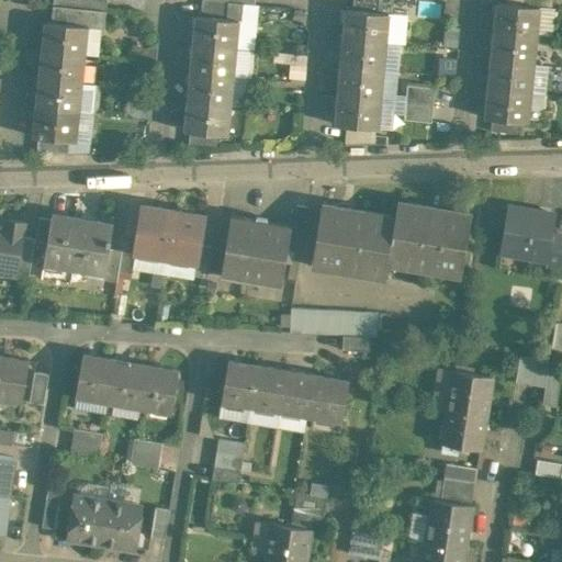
[(107,0),(78,0),(78,7),(107,10),(107,0)]
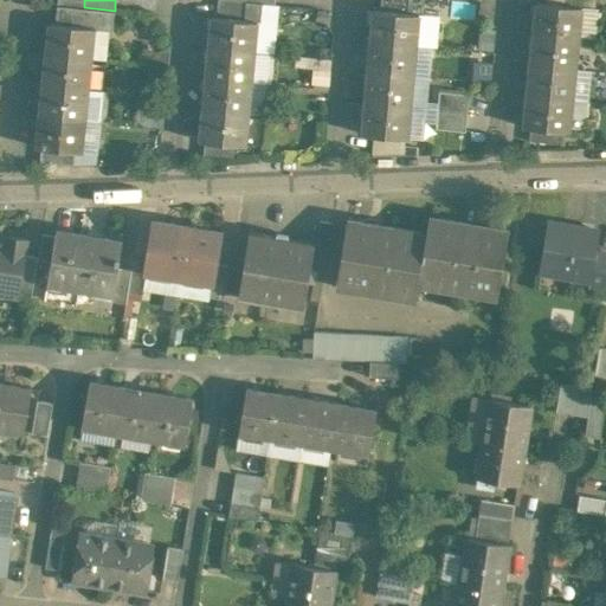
[(246,1),(232,0),(218,0),(217,17),(245,19),(246,1)]
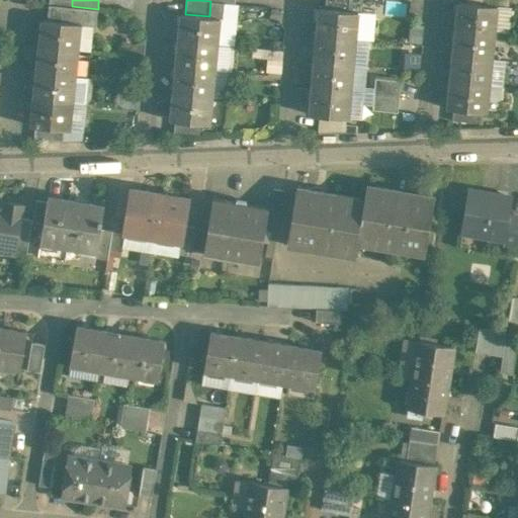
[(349,0),(325,0),(325,8),(348,10),(349,0)]
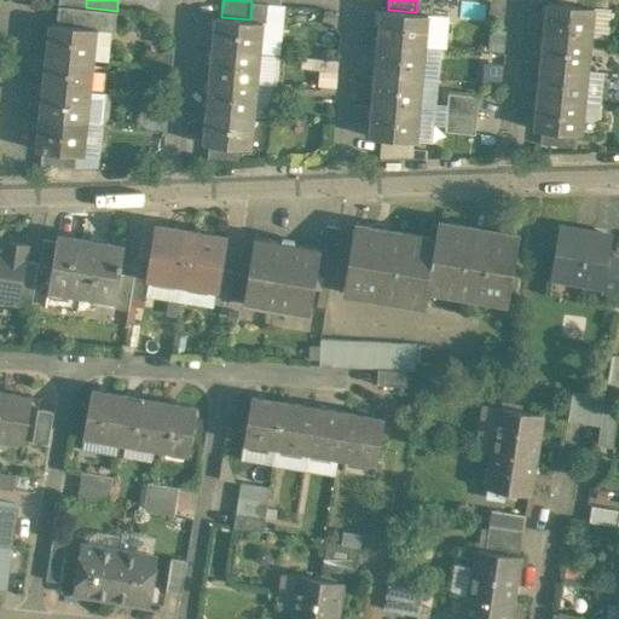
[(427,13),(428,0),(417,0),(416,12),(427,13)]
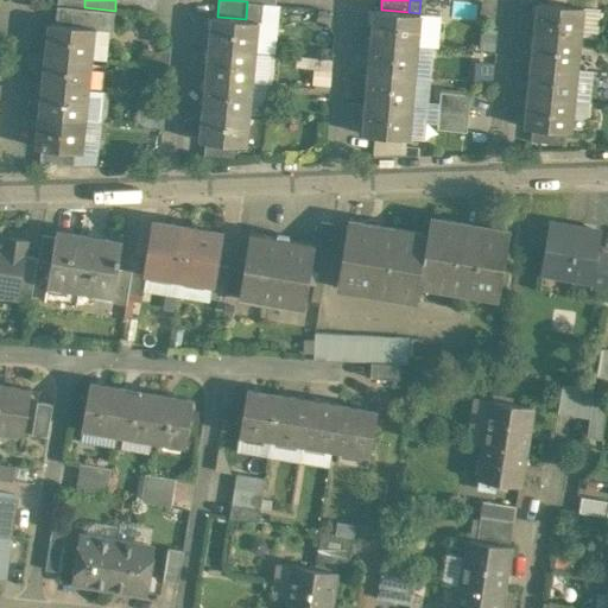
[(264,4),(247,1),(246,19),(258,20),(263,20),(264,4)]
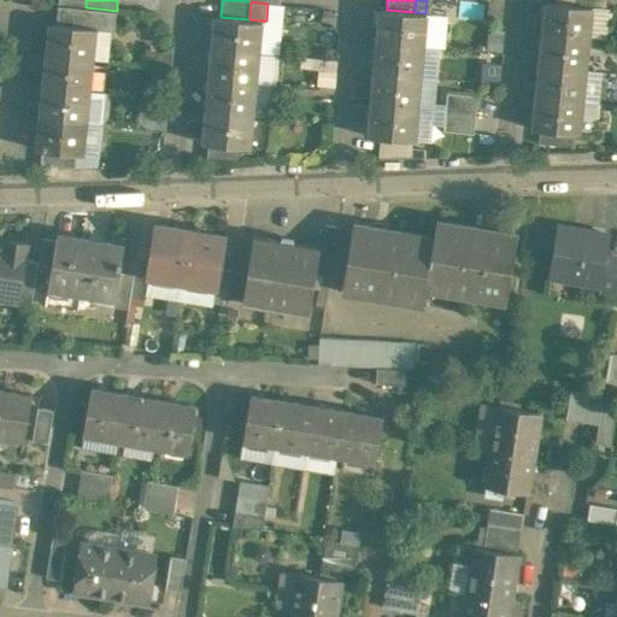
[(554,3),(546,3),(545,16),(548,17),(546,34),(588,39),(592,7),(592,6),(554,3)]
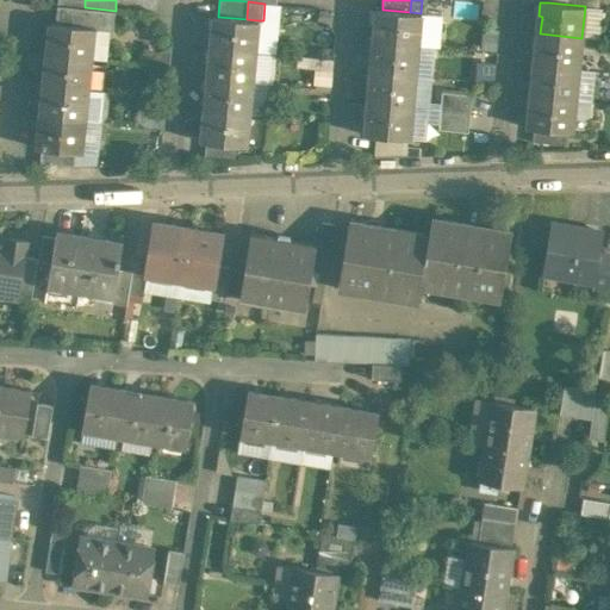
[(85,7),(57,5),(56,23),(50,23),(49,36),(53,37),(50,54),(50,55),(92,58),(95,29),(109,30),(113,31),(116,11),(85,7)]
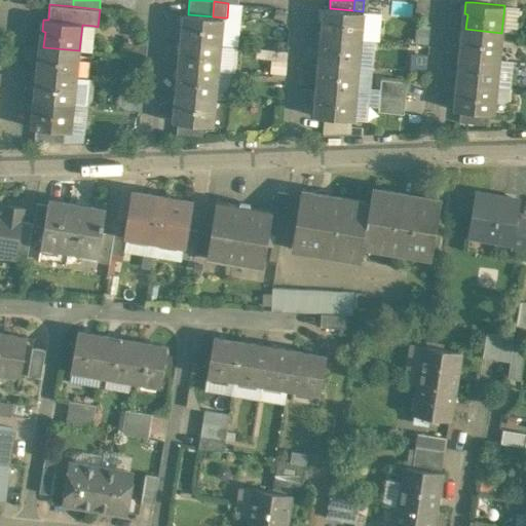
[(501,33),(514,34),(517,7),(504,6),(501,33)]
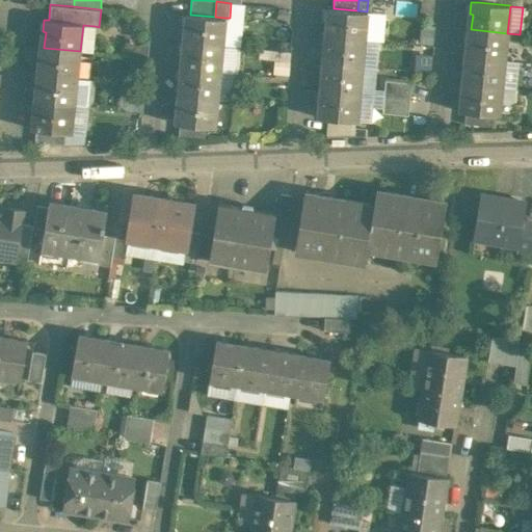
[(334,8),(328,8),(327,20),(330,21),(328,35),(328,36),(365,40),(367,11),(357,10),(334,8)]
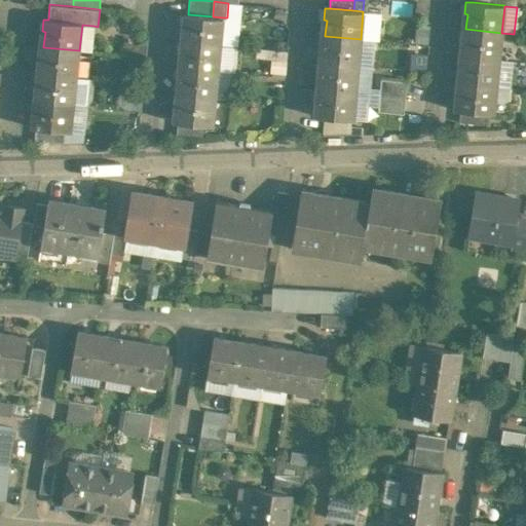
[(361,39),(377,40),(379,13),(363,11),(361,39)]
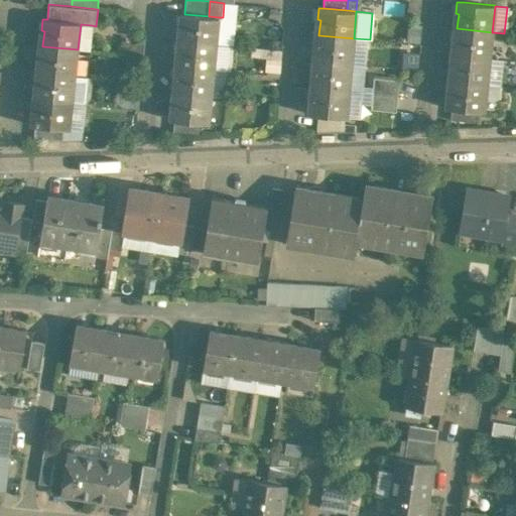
[(184,14),(180,14),(179,25),(182,25),(180,40),(216,44),(219,17),(209,16),(184,14)]
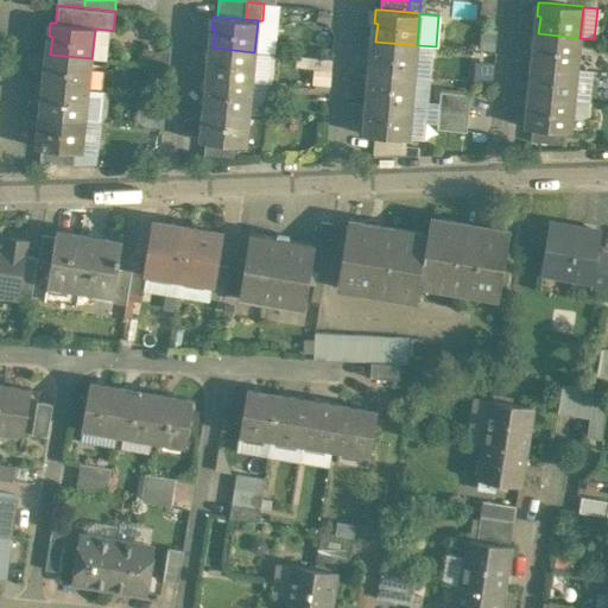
[(92,58),(105,59),(108,30),(95,29),(92,58)]
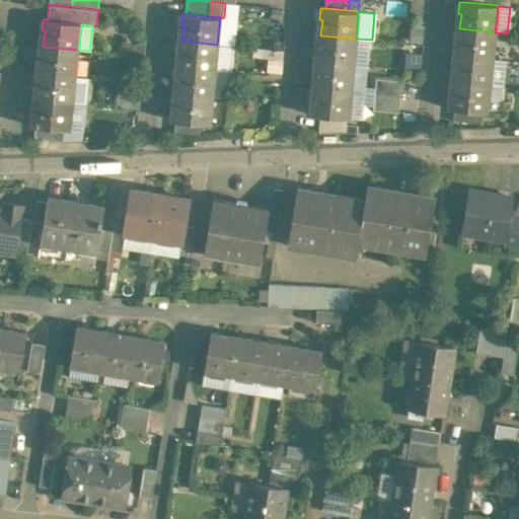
[(495,32),(459,28),(457,27),(455,40),(458,40),(457,54),(457,55),(493,59),(495,32)]
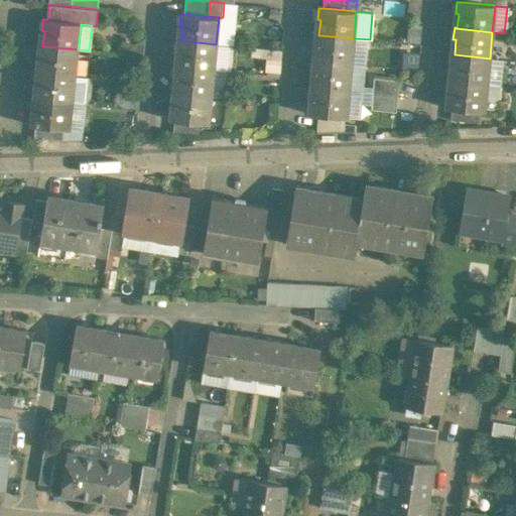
[(421,32),(409,31),(408,43),(420,44),(421,32)]
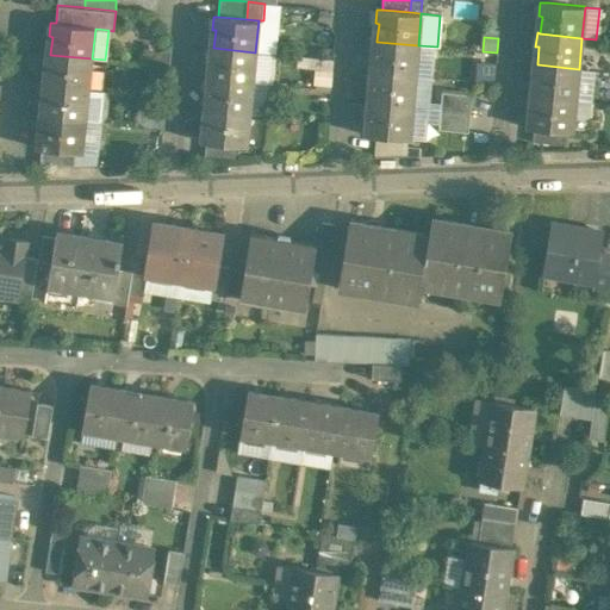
[(596,39),(582,38),(579,69),(593,70),(596,39)]
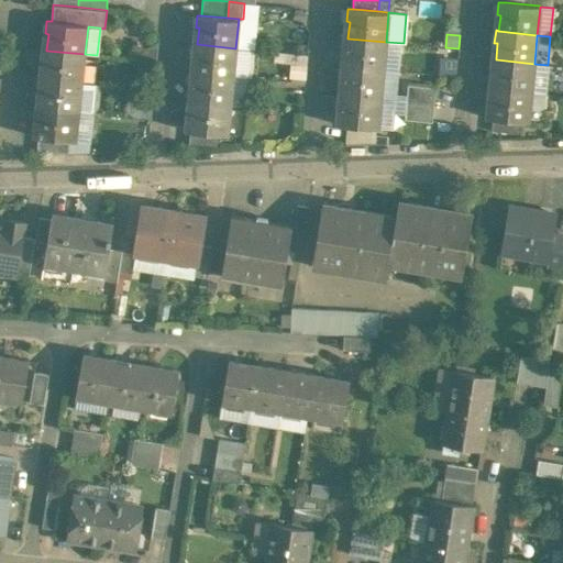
[(386,42),(348,39),(348,37),(344,36),(343,50),(346,50),(345,65),(345,66),(384,70),(386,42)]
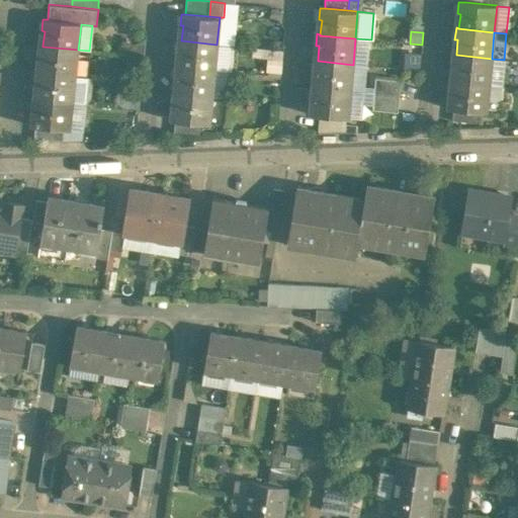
[(284,36),(263,34),(261,49),(283,51),(284,36)]
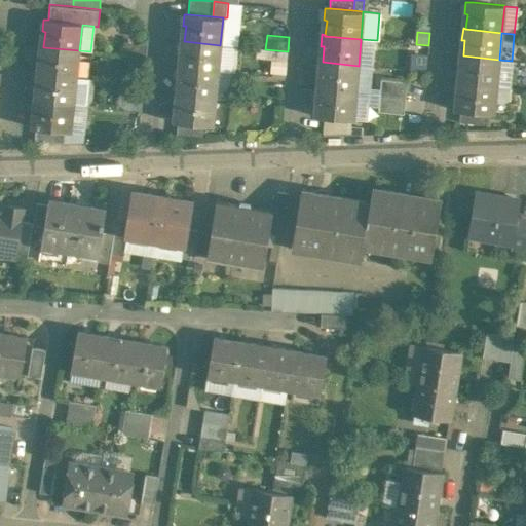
[(149,39),(139,38),(138,47),(129,46),(128,55),(147,58),(149,39)]
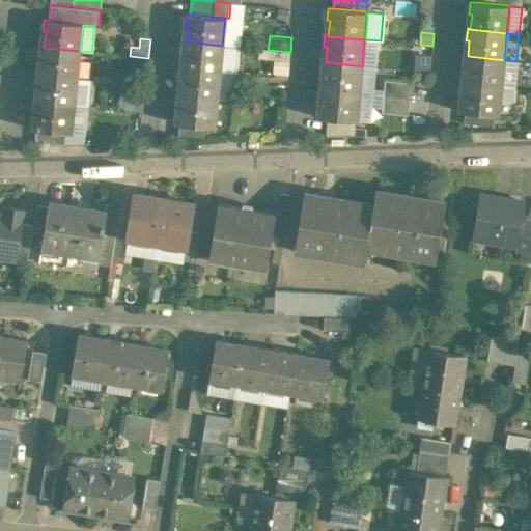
[(222,46),(186,42),(183,40),(182,53),(185,53),(184,67),(184,68),(220,73),(222,46)]
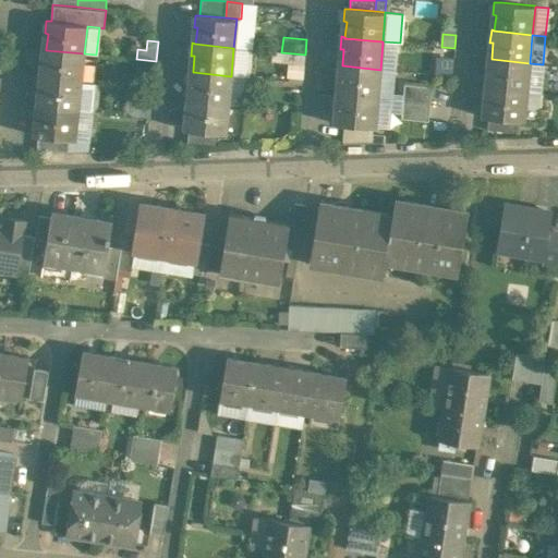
[(231,76),(246,77),(249,50),(233,48),(231,76)]
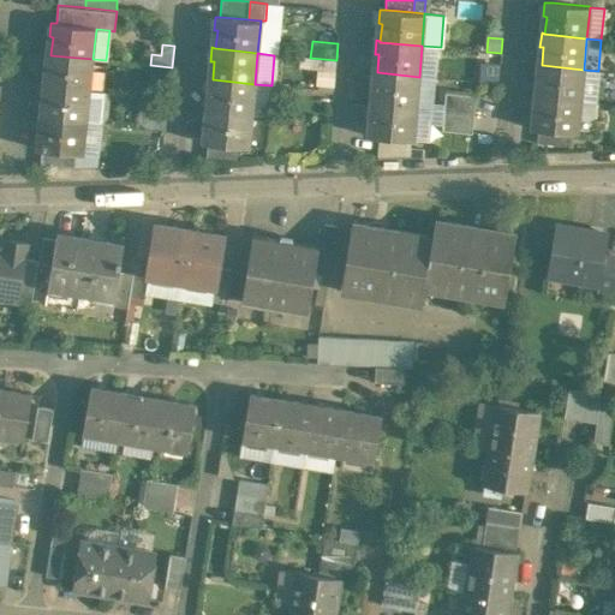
[(93,59),(51,55),(51,54),(47,54),(46,67),(49,69),(47,85),(89,90),(93,59)]
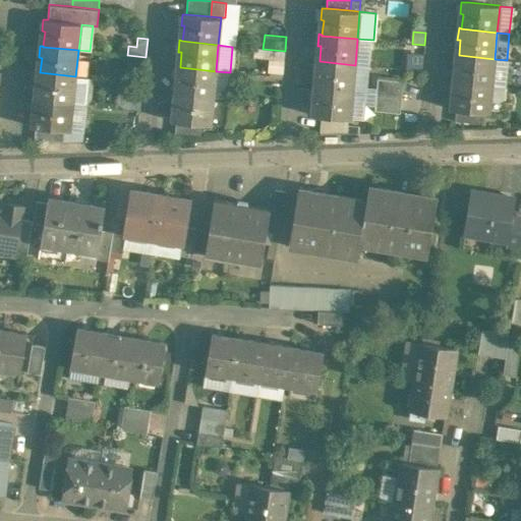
[(419,53),(411,52),(410,64),(418,65),(419,53)]
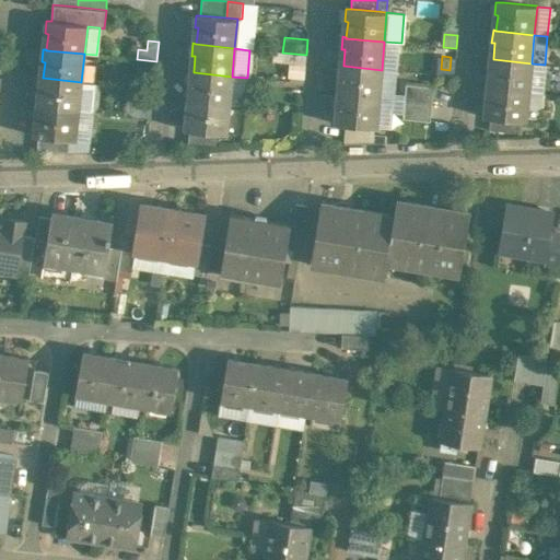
[(532,63),(493,59),(493,58),(490,58),(489,71),(492,71),(490,86),(490,88),(528,92),(532,63)]
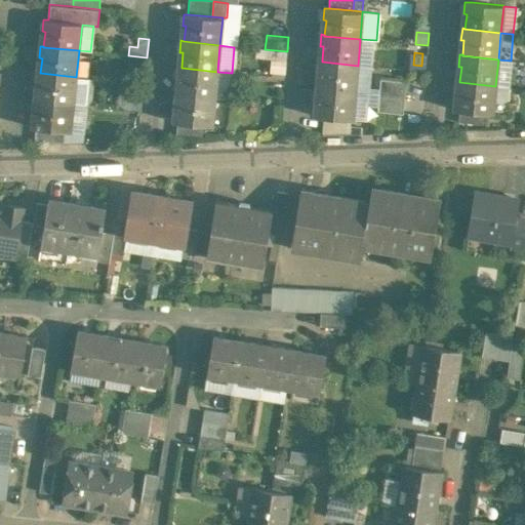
[(511,61),(498,59),(495,86),(508,87),(511,61)]
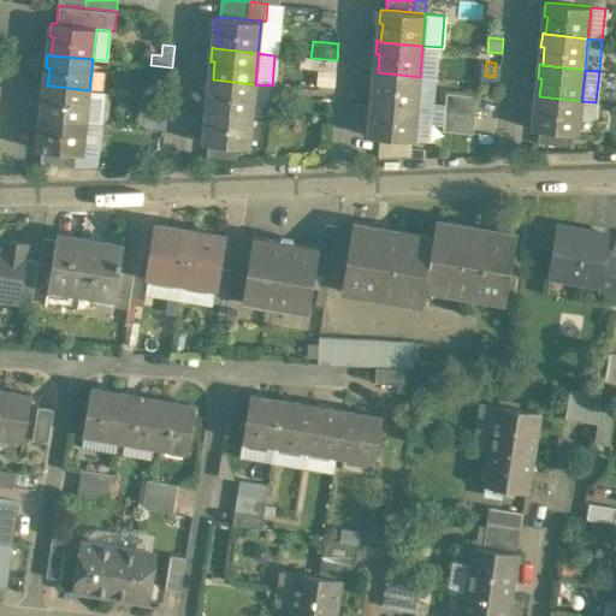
[(420,77),(378,72),(378,71),(374,71),(373,86),(377,86),(374,104),(416,108),(420,77)]
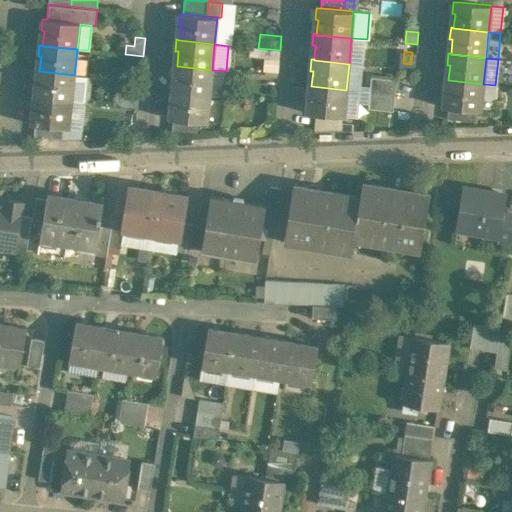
[(138,64),(122,62),(121,72),(137,74),(138,64)]
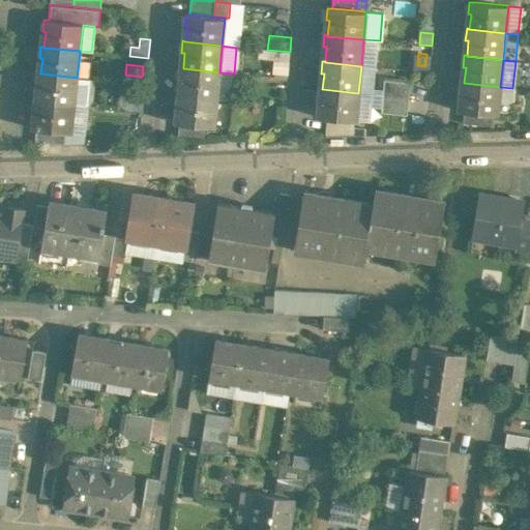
[(361,66),(358,93),(375,95),(378,67),(361,66)]
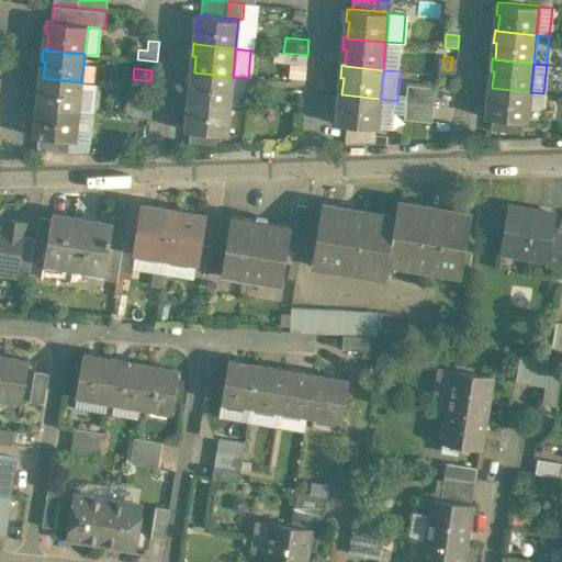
[(233,77),(194,72),(194,71),(191,71),(190,85),(193,85),(191,100),(191,101),(229,104),(233,77)]
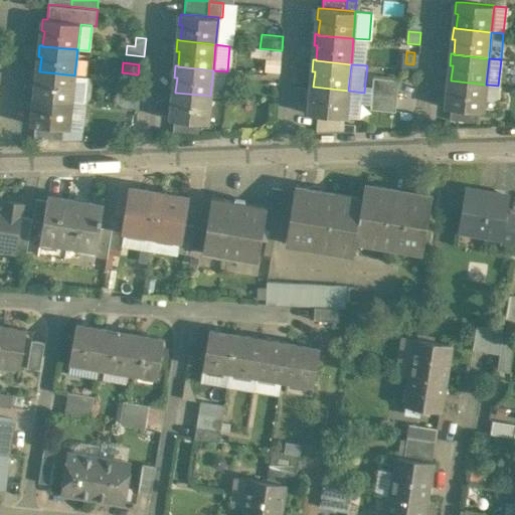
[(402,69),(401,80),(415,81),(416,70),(402,69)]
